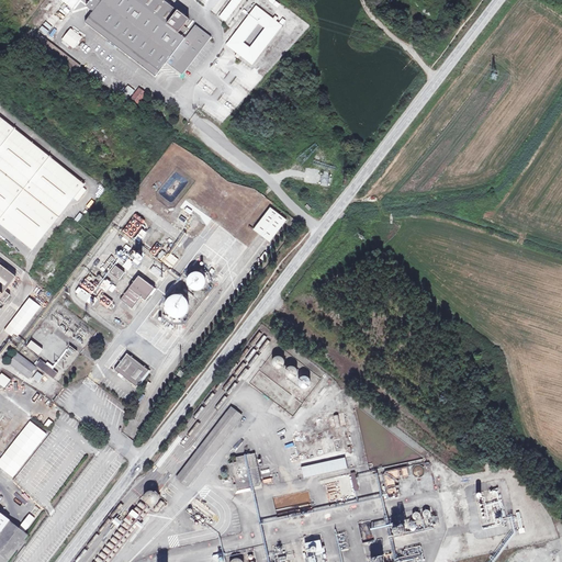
[(57,0),(70,9),(70,8),(72,10),(79,0),(57,0)]
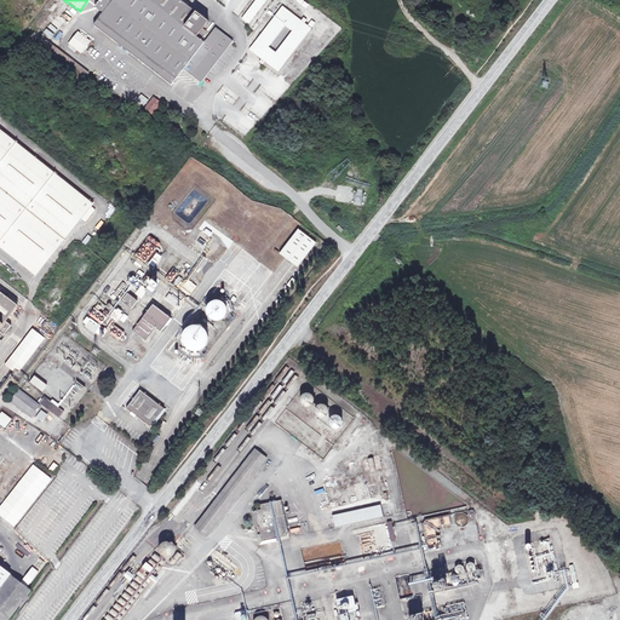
[(99,0),(95,7),(104,13),(95,26),(171,84),(183,69),(199,81),(199,82),(202,82),(202,81),(234,41),(216,28),(205,42),(202,41),(208,33),(202,29),(208,22),(179,0),(99,0)]
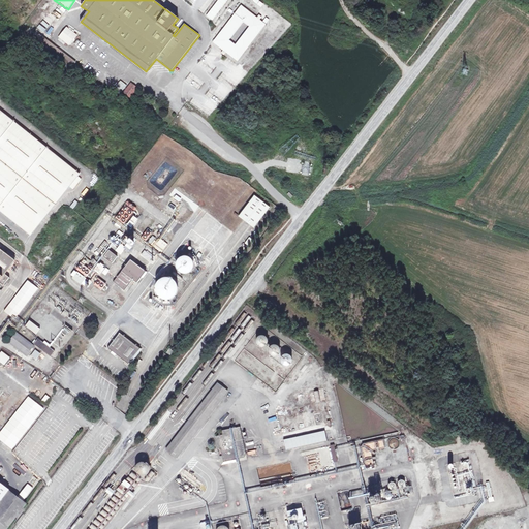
[(217,0),(206,17),(212,21),(227,0),(217,0)]
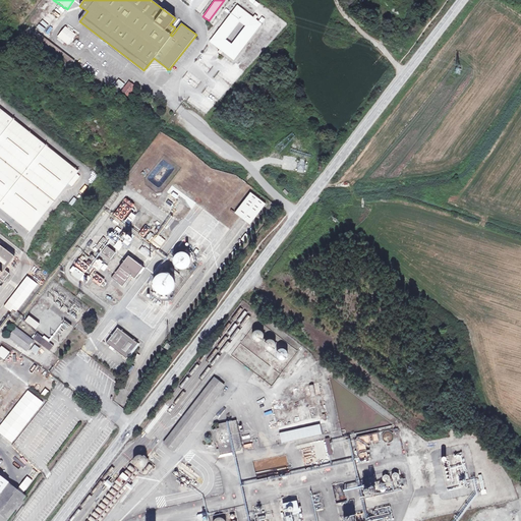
[(359,12),(364,7),(361,3),(355,7),(359,12)]
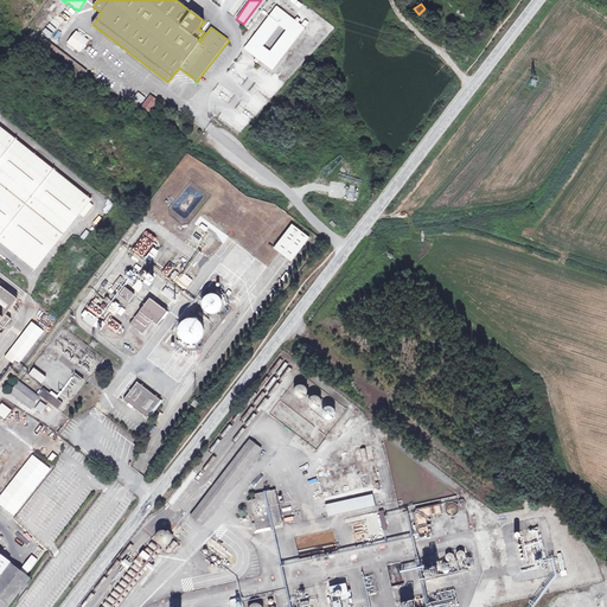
[(276,7),(243,50),(255,58),(254,62),(256,64),(259,61),(272,71),(305,29),(298,24),(294,20),(276,7)]
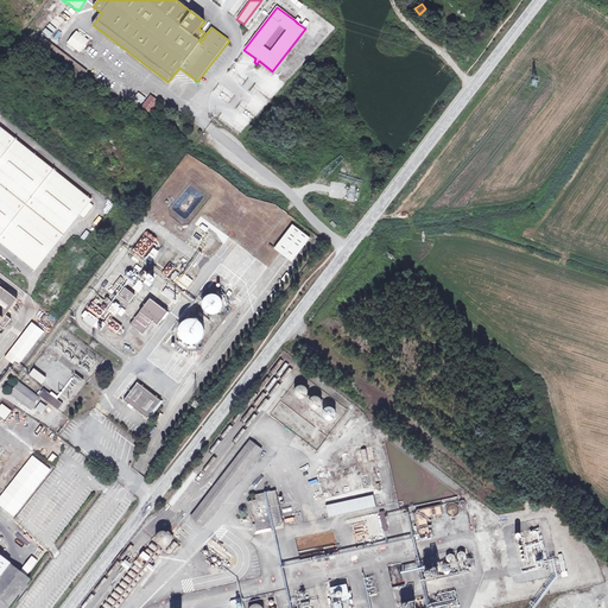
[(56,29),(64,20),(58,14),(49,23),(56,29)]
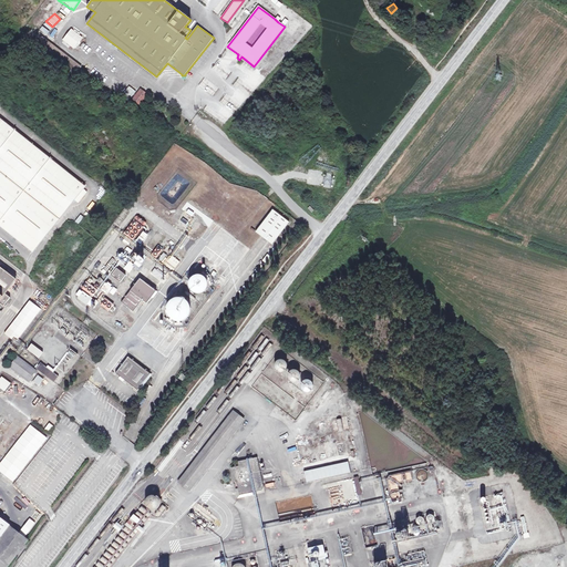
[(41,37),(32,48),(42,55),(45,51),(75,74),(82,68),(41,37)]
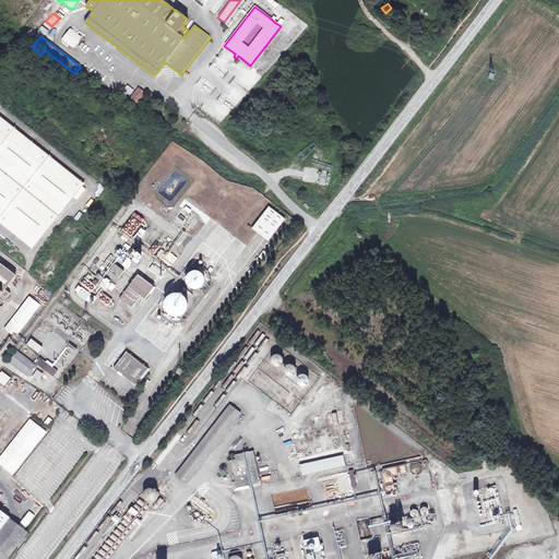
[(223,78),(225,74),(211,64),(209,68),(223,78)]
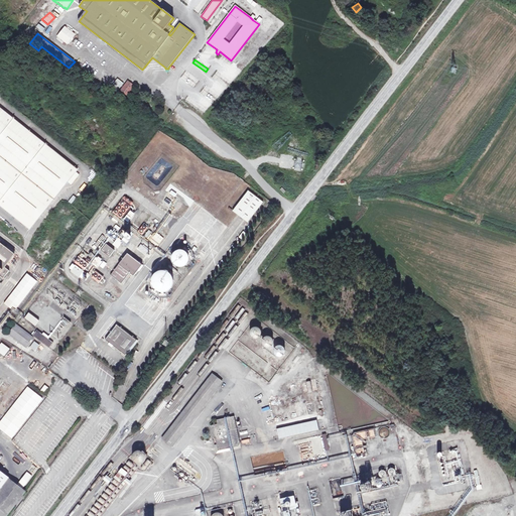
[(194,88),(199,81),(186,71),(180,78),(194,88)]
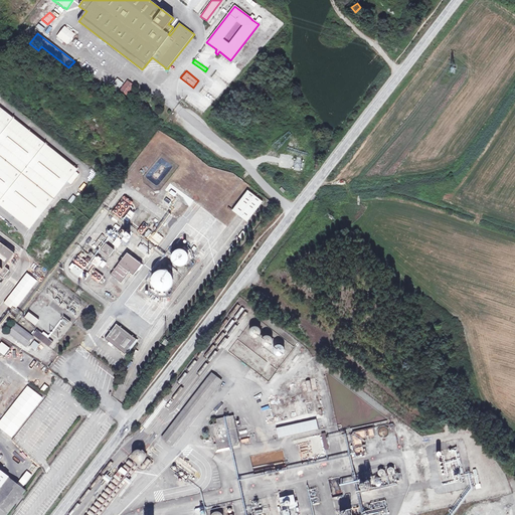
[(128,80),(120,91),(127,96),(134,86),(128,81),(128,80)]
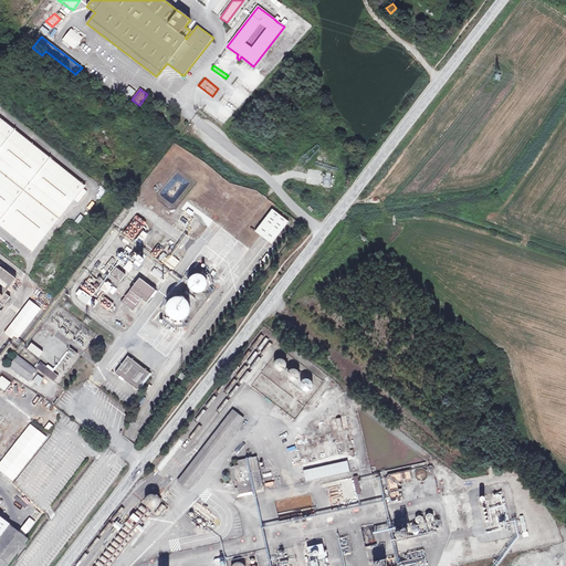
[(0,117),(0,226),(33,252),(74,200),(83,189),(85,186),(0,117)]
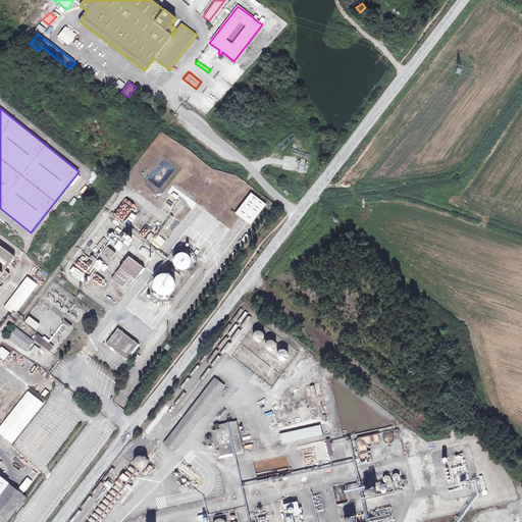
[(162,177),(158,174),(162,168),(166,172),(171,166),(163,160),(148,179),(159,189),(163,184),(160,180),(162,177)]
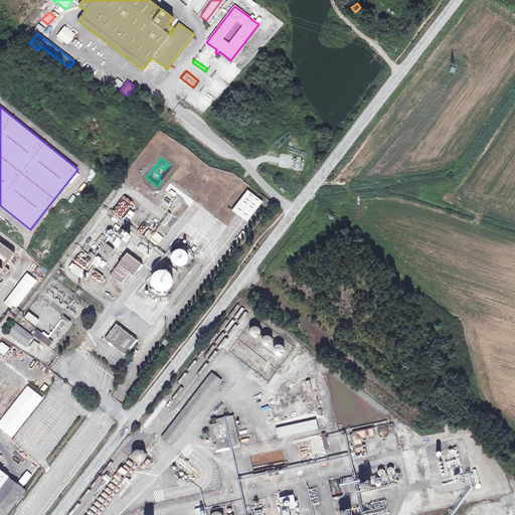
[(75,172),(67,182),(71,185),(79,175),(75,172)]
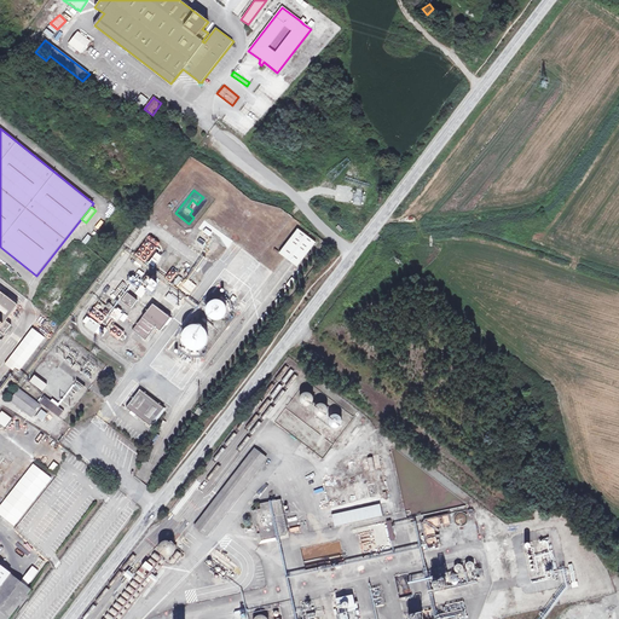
[(298,229),(279,253),(298,267),(316,243),(298,229)]
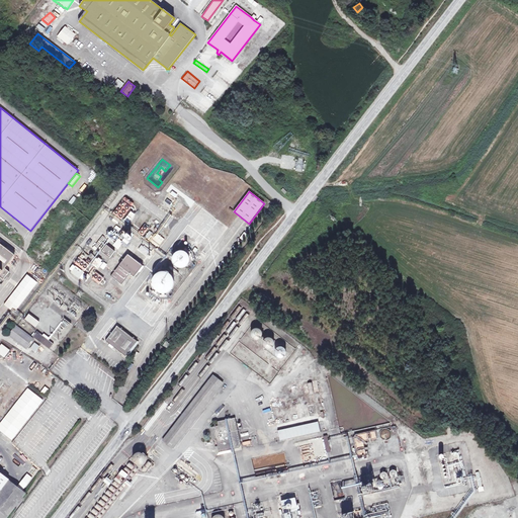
[(151,226),(155,221),(149,218),(146,222),(151,226)]
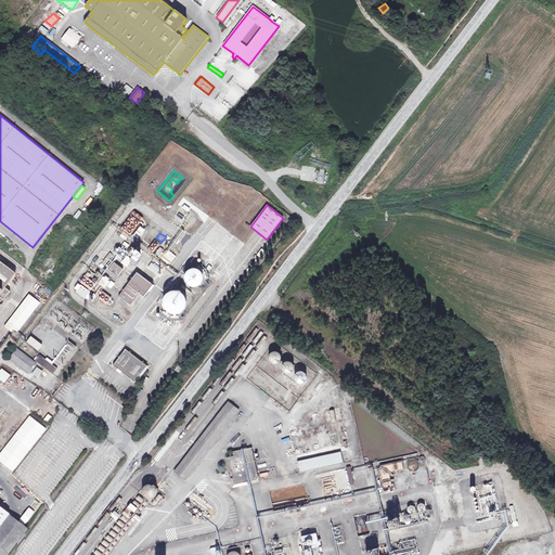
[(124,257),(121,265),(128,267),(130,259),(138,261),(142,252),(130,247),(131,244),(124,242),(121,248),(117,246),(115,254),(124,257)]
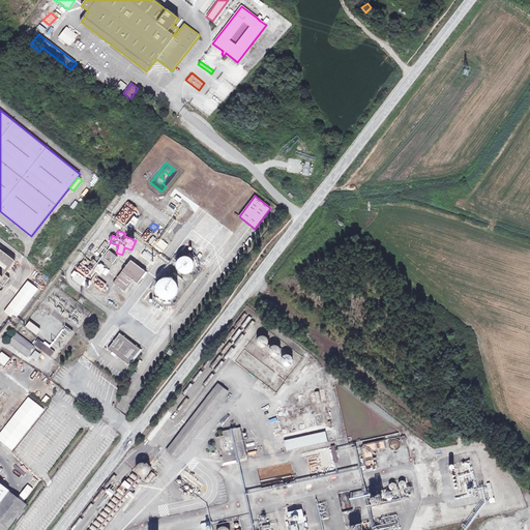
[(160,254),(169,244),(160,238),(158,240),(152,236),(148,242),(160,254)]
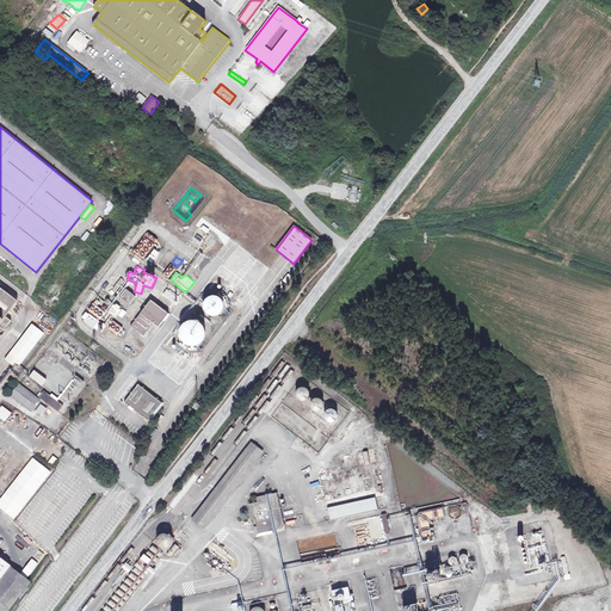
[(0,323),(18,302),(6,292),(2,290),(0,288),(0,323)]
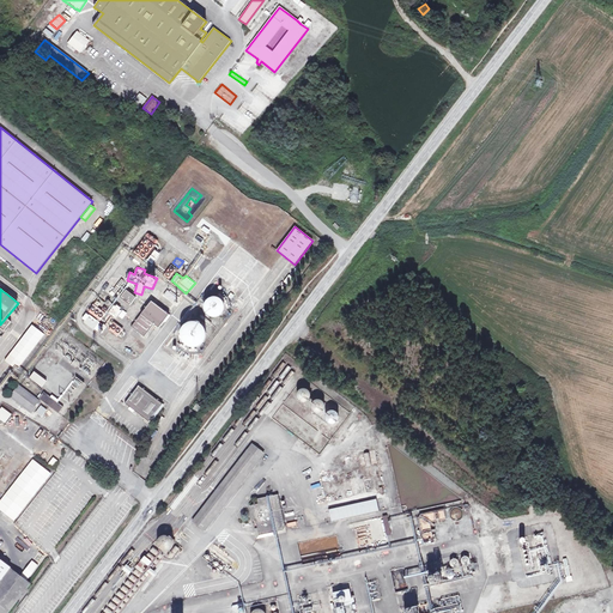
[(126,290),(120,298),(129,305),(137,297),(126,290)]
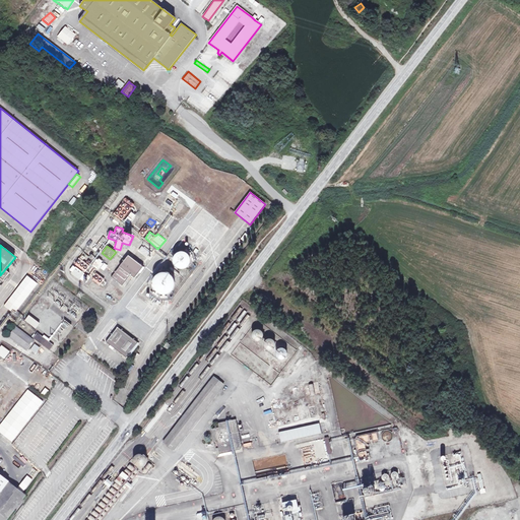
[(190,262),(190,260),(190,259),(189,257),(188,256),(187,255),(186,254),(184,253),(183,253),(181,253),(180,253),(178,254),(177,254),(176,256),(175,257),(174,258),(174,260),(174,262),(174,263),(175,265),(175,266),(177,267),(178,268),(179,269),(181,269),(183,269),(184,269),(186,268),(187,267),(188,266),(189,265),(190,263),(190,262)]
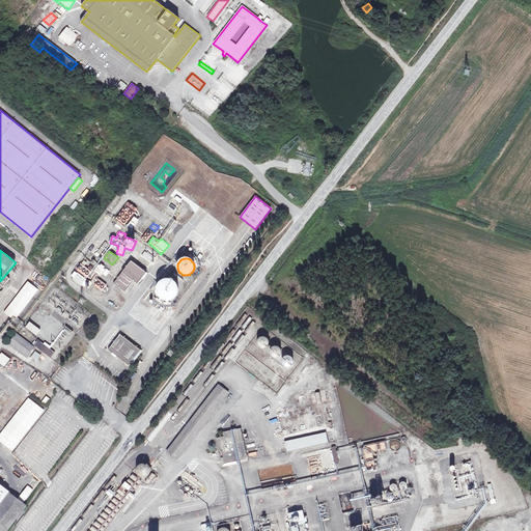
[(146,273),(131,260),(114,283),(124,291),(134,281),(138,284),(146,273)]
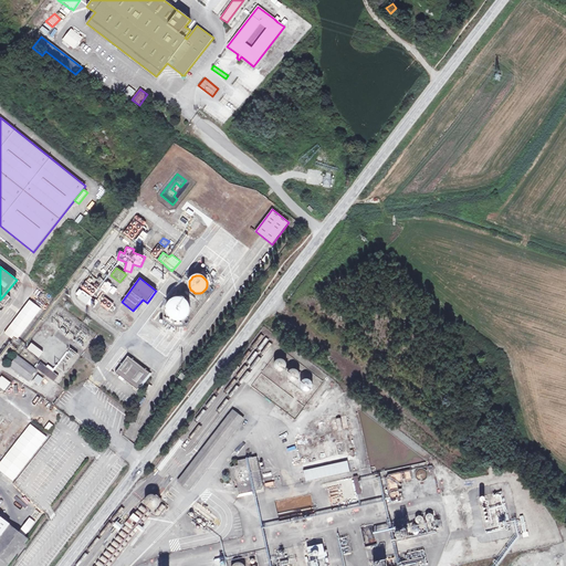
[(104,284),(101,289),(107,294),(111,290),(104,284)]
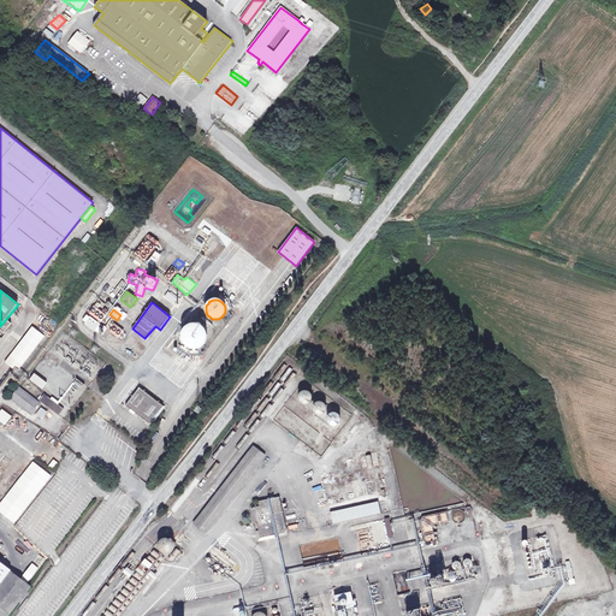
[(90,317),(84,324),(95,332),(100,325),(90,317)]
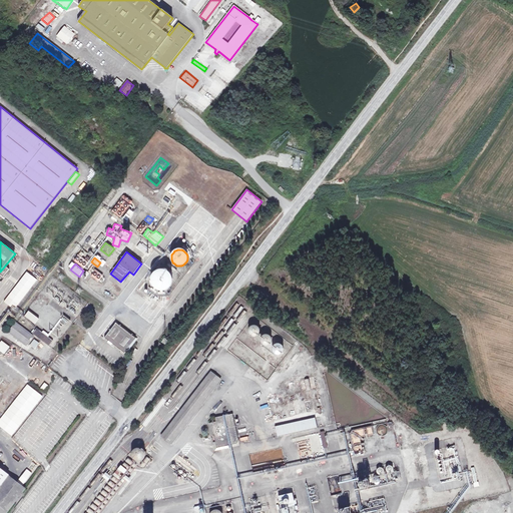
[(99,282),(103,275),(95,270),(90,276),(99,282)]
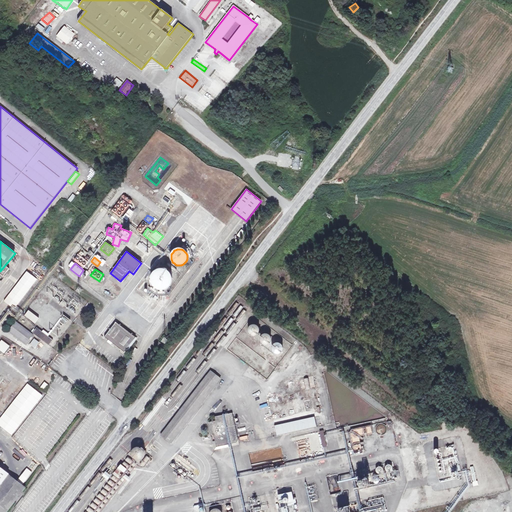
[(172,280),(172,278),(171,276),(170,274),(169,272),(168,271),(166,270),(164,269),(162,269),(160,269),(158,270),(156,271),(154,272),(153,273),(152,275),(151,277),(151,279),(151,281),(151,283),(152,285),(153,287),(155,288),(157,289),(159,290),(161,290),(163,290),(165,290),(167,289),(168,288),(170,286),(171,284),(172,282),(172,280)]
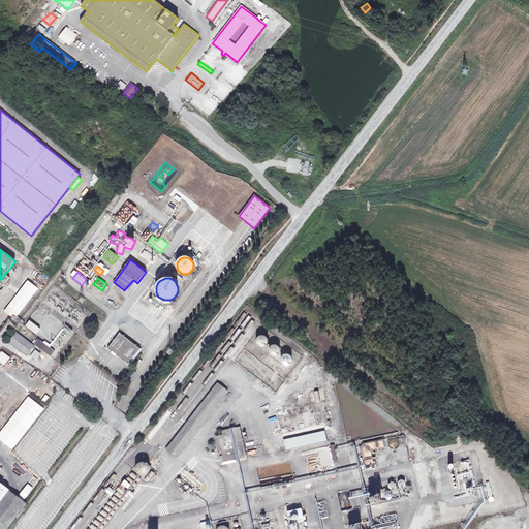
[(19,315),(38,288),(27,280),(3,312),(21,323),(24,319),(19,315)]
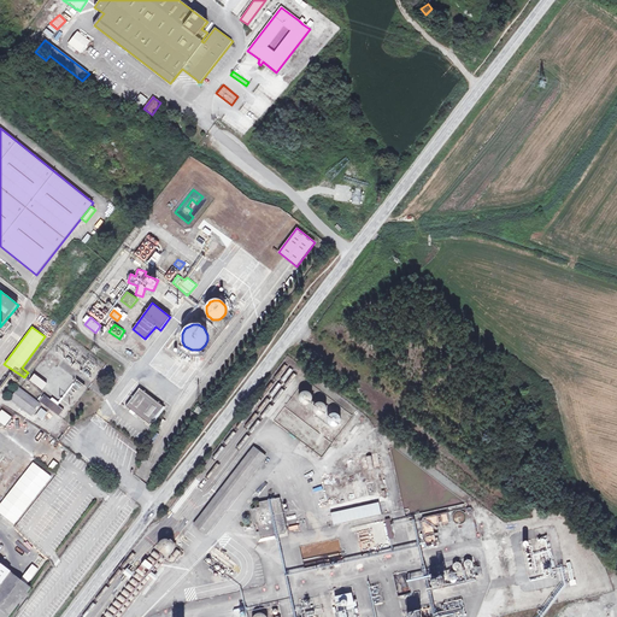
[(34,375),(30,381),(42,389),(47,383),(34,375)]
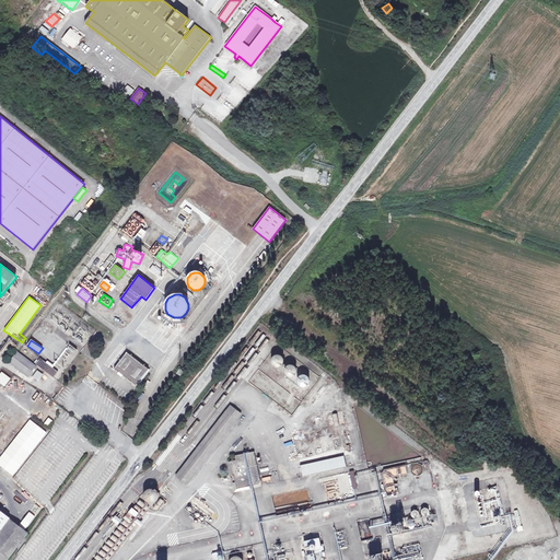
[(10,362),(28,377),(36,366),(18,352),(10,362)]
